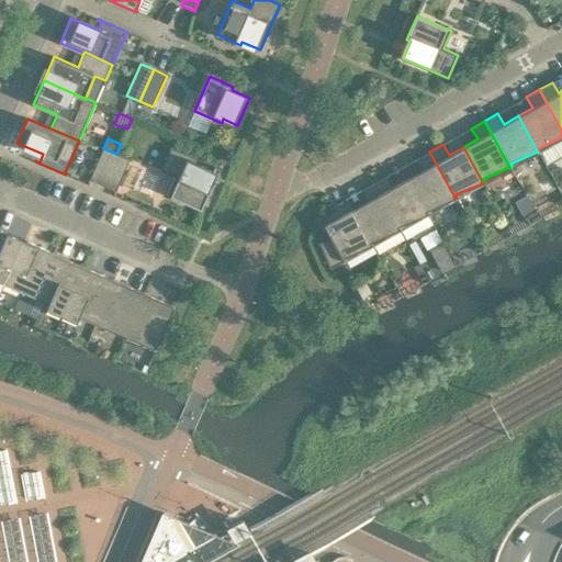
[(168,194),(202,210),(212,186),(209,184),(216,166),(171,146),(161,170),(176,176),(168,194)]
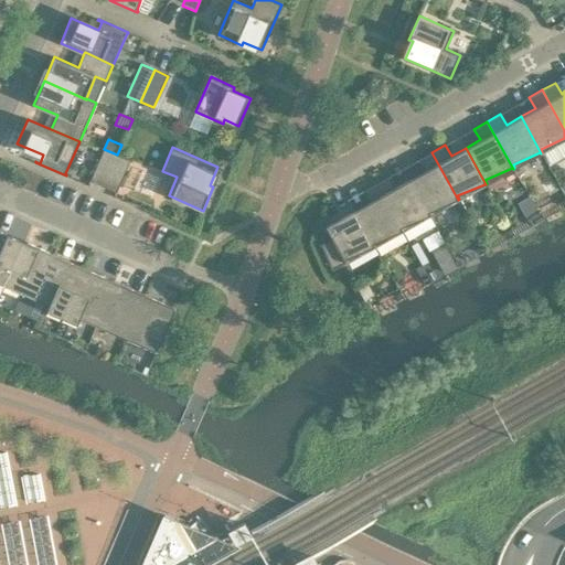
[(104,149),(91,180),(104,187),(117,155),(104,149)]
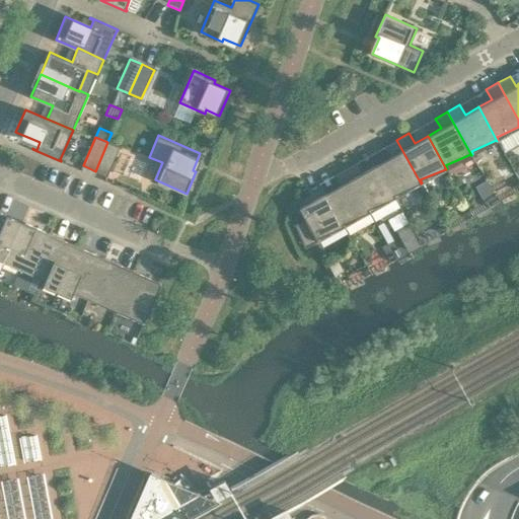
[(384,147),(389,157),(376,164),(395,198),(396,198),(394,195),(420,183),(421,183),(396,140),(384,147)]
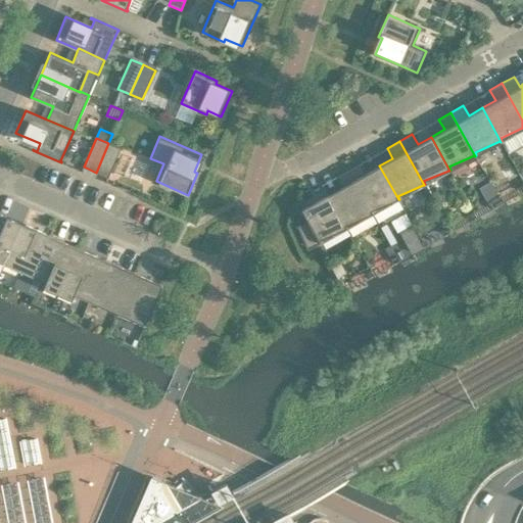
[(108,178),(121,148),(108,143),(96,173),(108,178)]
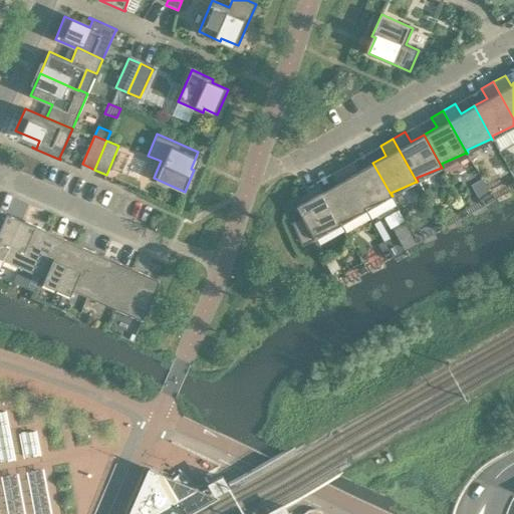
[(359,170),(354,160),(342,167),(366,210),(367,210),(365,207),(391,196),(392,196),(372,163),(359,170)]
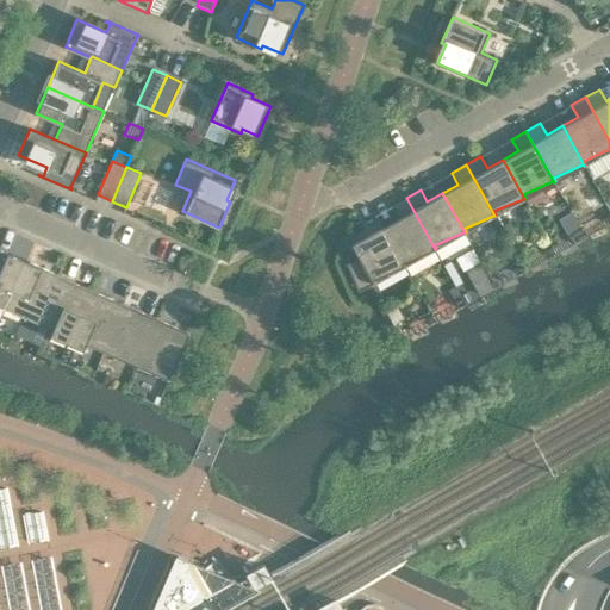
[(404,262),(434,249),(434,250),(435,249),(406,198),(392,206),(398,218),(383,226),(405,266),(406,266),(404,262)]
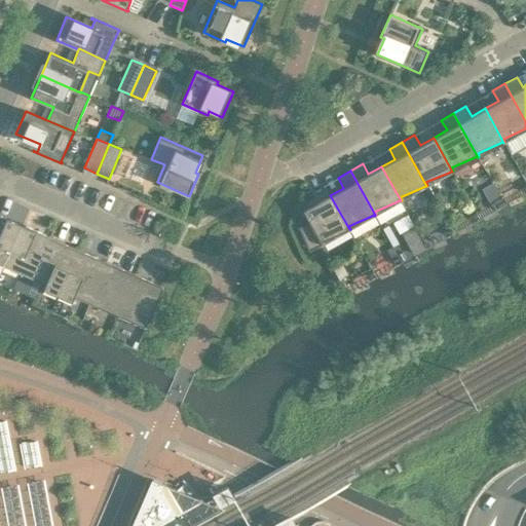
[(503,203),(497,192),(486,198),(492,210),(503,203)]
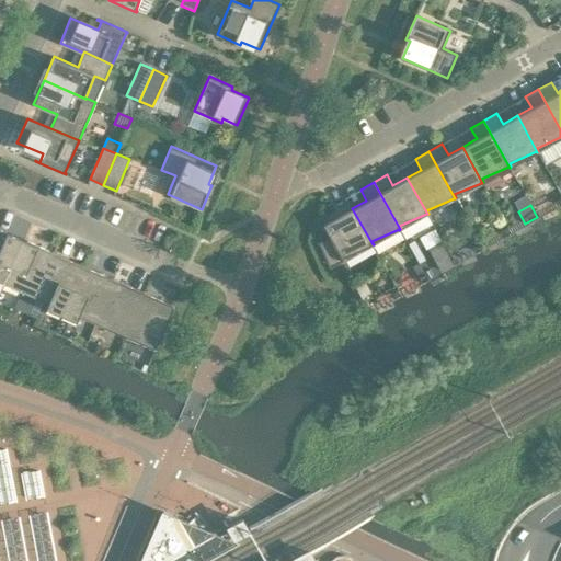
[(344,256),(371,244),(371,245),(373,244),(352,208),(324,225),(331,236),(319,242),(331,267),(344,260),(344,261),(345,260),(344,256)]
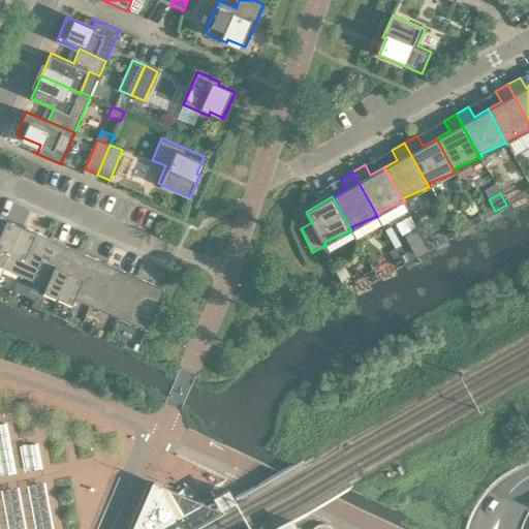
[(7,220),(7,219),(0,215),(0,265),(4,267),(20,230),(3,223),(5,219),(7,220)]
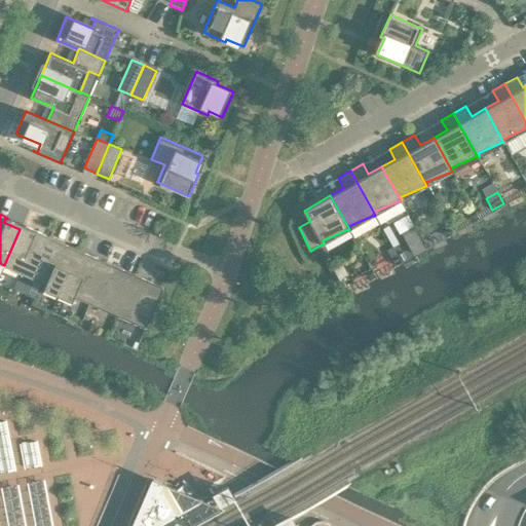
[(38,232),(37,236),(20,229),(4,265),(32,277),(50,236),(37,230),(36,231),(38,232)]
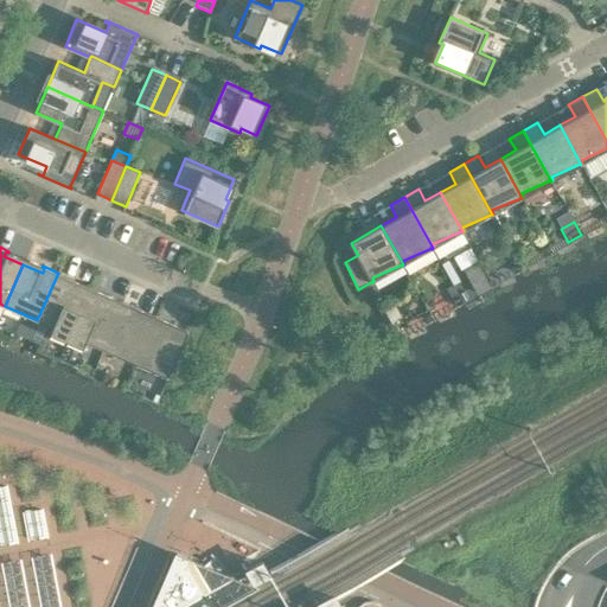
[(72,281),(74,280),(58,273),(37,320),(53,327),(51,333),(68,340),(88,293),(69,283),(71,280),(72,281)]
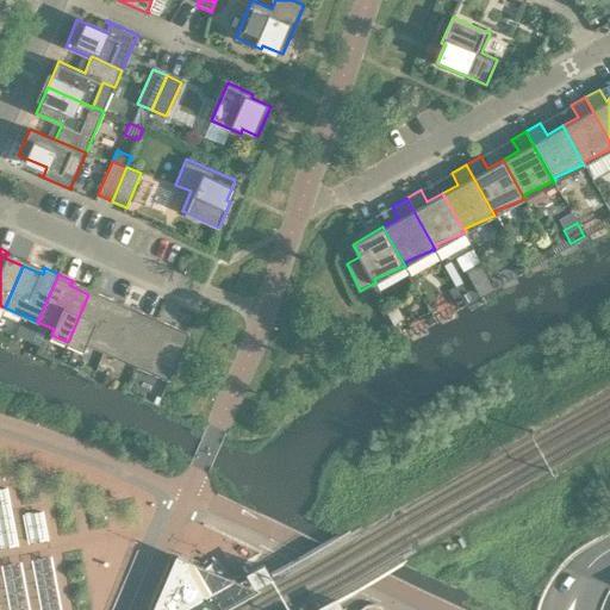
[(490,279),(478,286),(483,294),(495,287),(490,279)]
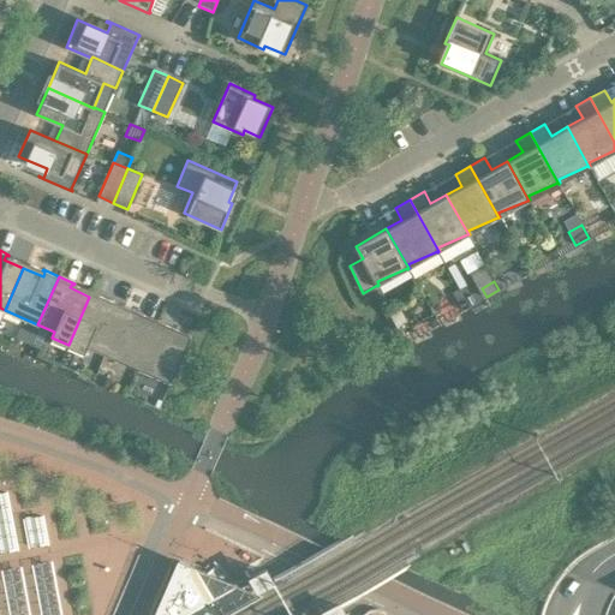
[(470,305),(459,287),(453,291),(464,309),(470,305)]
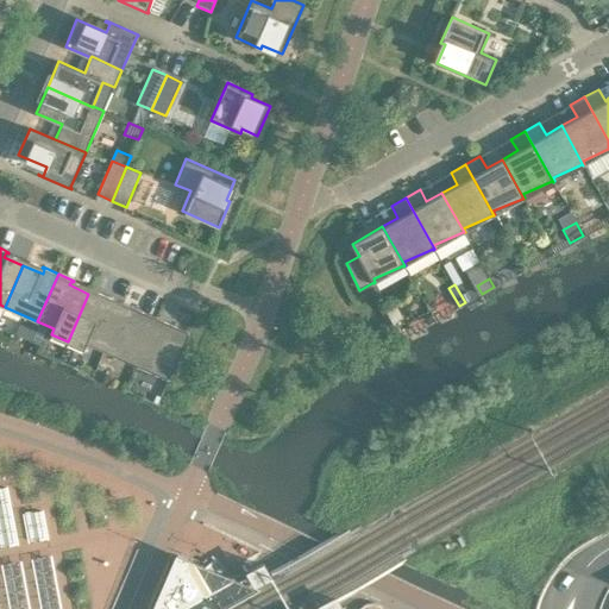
[(110,297),(108,302),(88,294),(68,341),(85,349),(87,343),(102,350),(124,302),(108,295),(107,296),(110,297)]
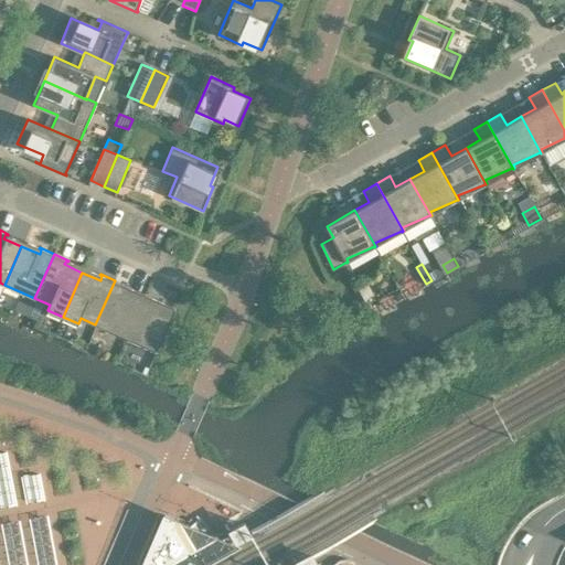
[(127,287),(128,288),(129,287),(115,280),(95,324),(126,338),(142,299),(125,290),(127,287)]
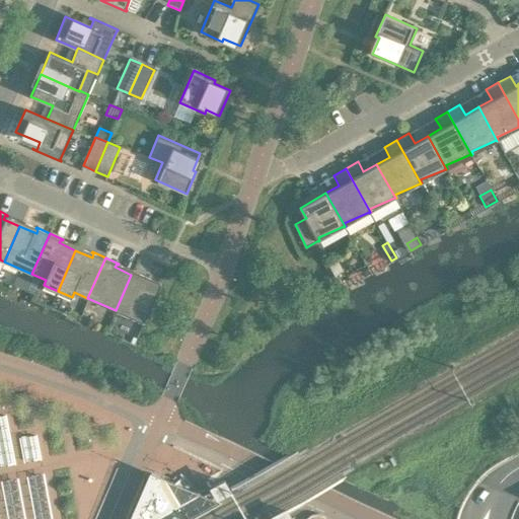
[(339,261),(329,266),(337,278),(346,273),(339,261)]
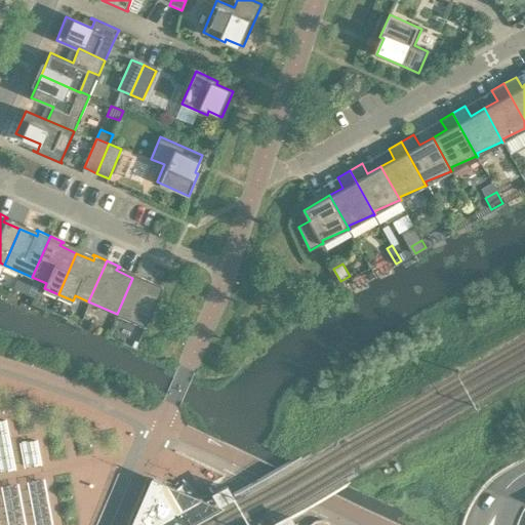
[(151,281),(150,285),(132,278),(117,314),(146,326),(164,285),(150,279),(149,280),(151,281)]
